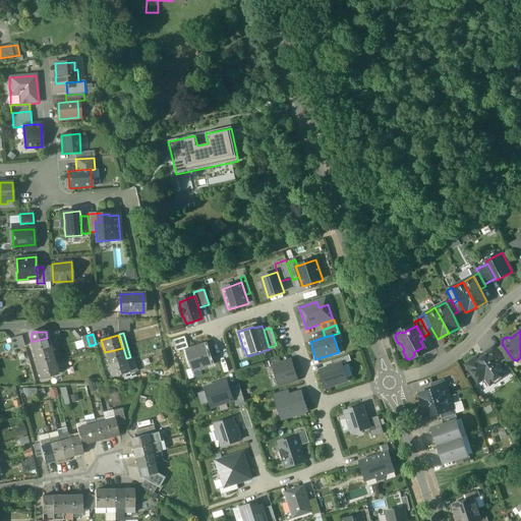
[(21,336),(15,338),(18,348),(24,347),(21,336)]
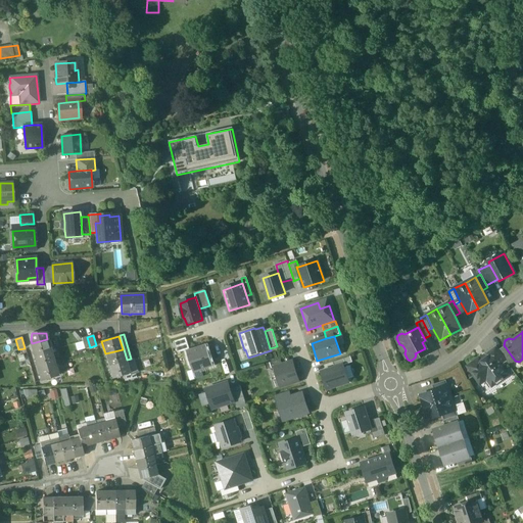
[(87,337),(81,338),(84,349),(90,347),(87,337)]
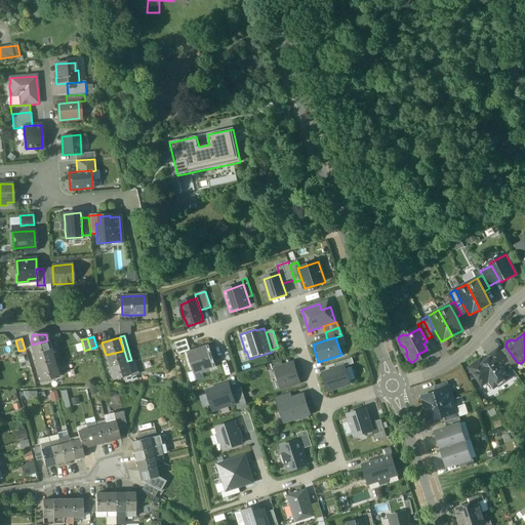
[(187,352),(191,351),(187,339),(175,344),(178,355),(187,352)]
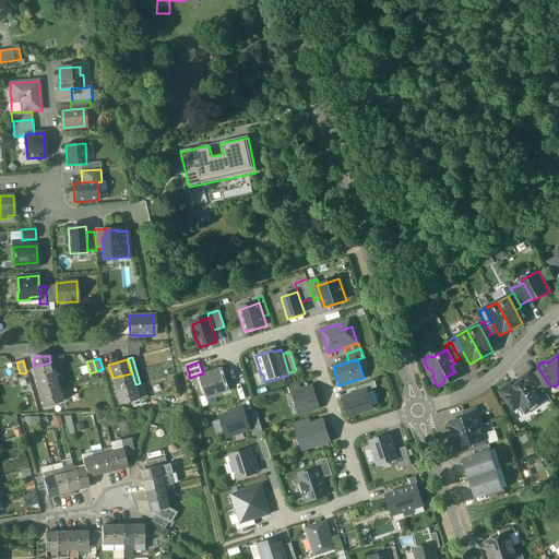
[(20,373),(16,363),(10,364),(13,376),(20,373)]
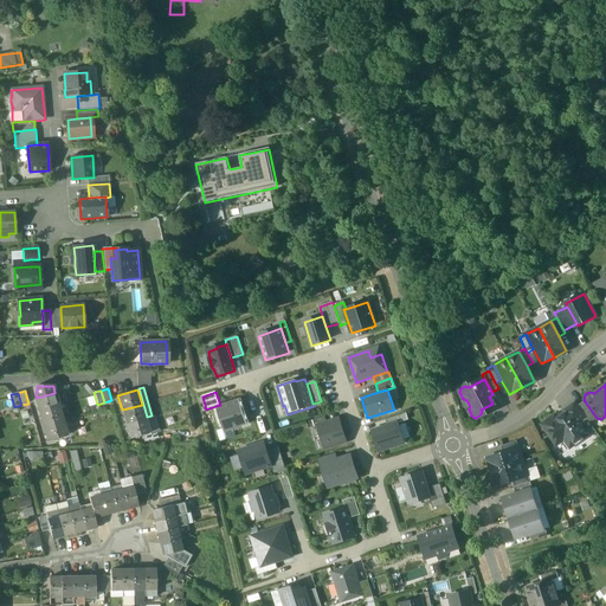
[(37,398),(36,399),(39,413),(59,407),(55,393),(37,398)]
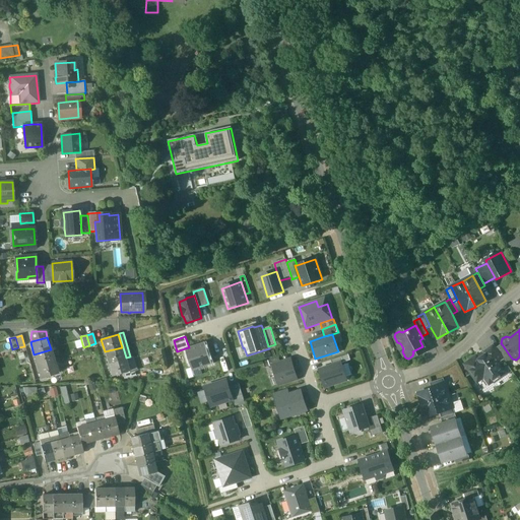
[(205,342),(189,347),(185,348),(192,371),(212,365),(205,342)]
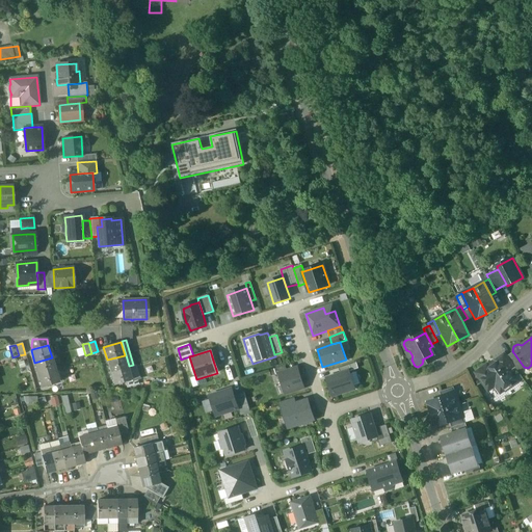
[(507,356),(504,352),(494,361),(496,364),(496,363),(501,371),(508,373),(509,372),(515,368),(507,356)]
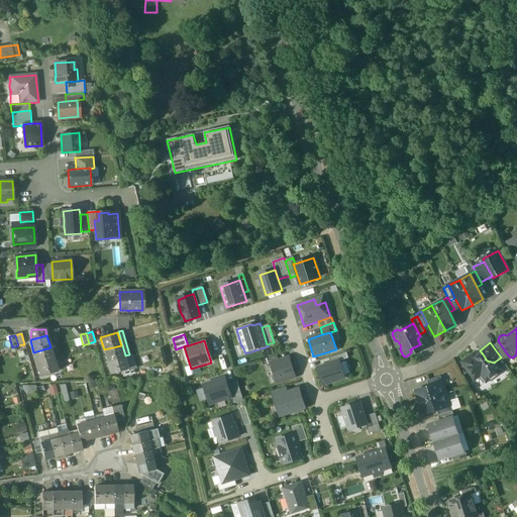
[(509,356),(499,342),(493,346),(501,357),(503,362),(509,356)]
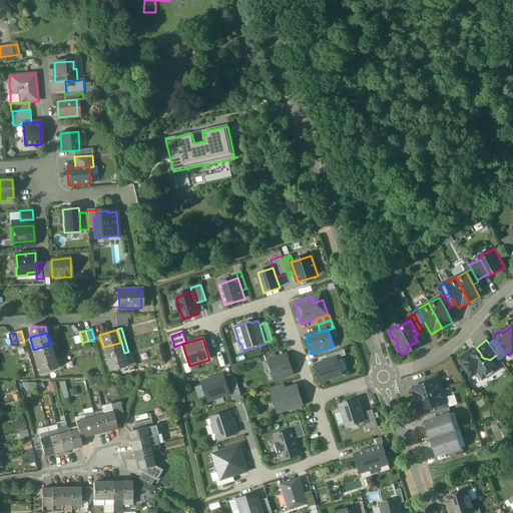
[(120,343),(103,347),(106,359),(123,354),(120,343)]
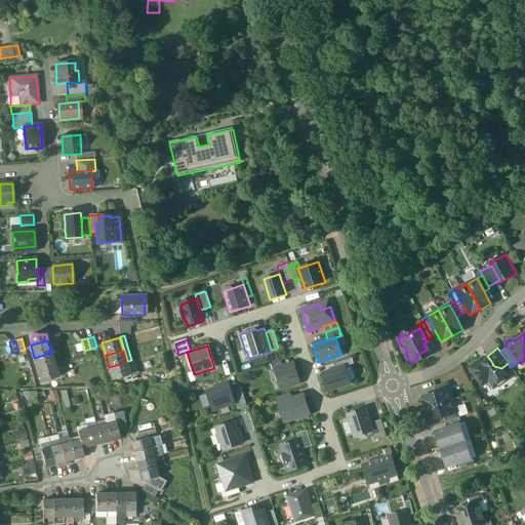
[(51,353),(34,358),(38,370),(54,365),(51,353)]
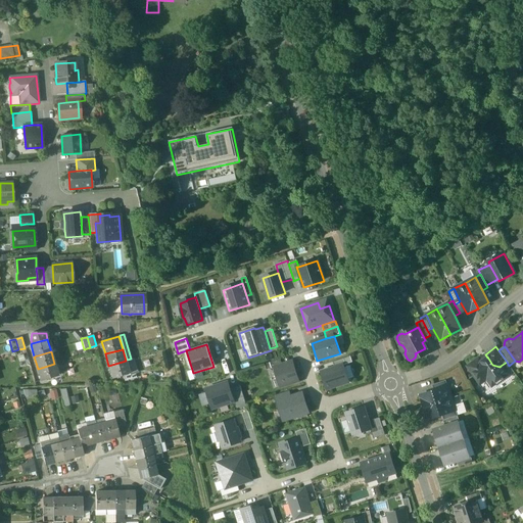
[(500,367),(492,365),(487,357),(487,358),(481,362),(479,359),(467,367),(468,367),(474,375),(473,376),(480,384),(486,380),(490,381),(494,385),(508,376),(501,366),(500,367)]
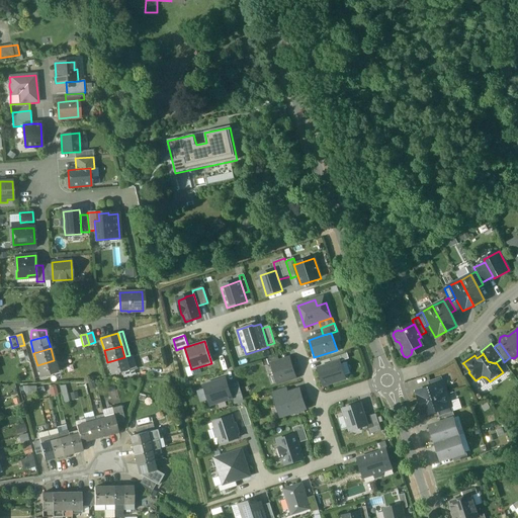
[(330,359),(332,365),(340,362),(349,359),(347,354),(330,359)]
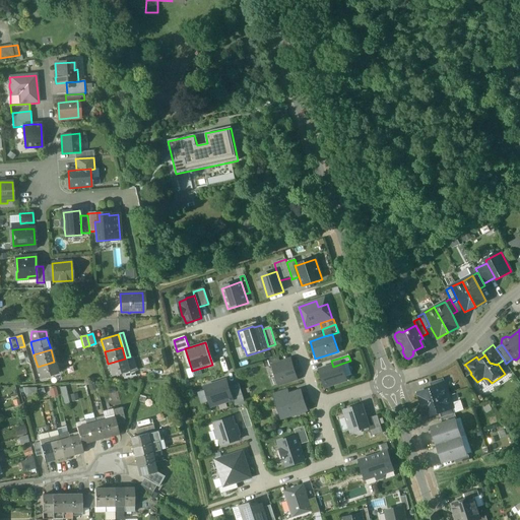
[(272,366),(280,364),(278,358),(263,363),(265,369),(272,366)]
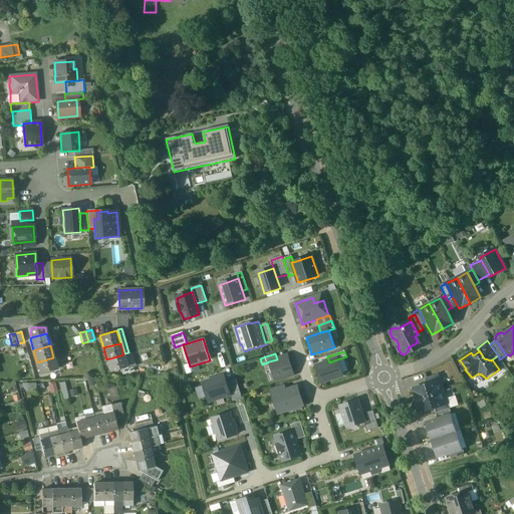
[(123,354),(106,359),(110,372),(127,367),(123,354)]
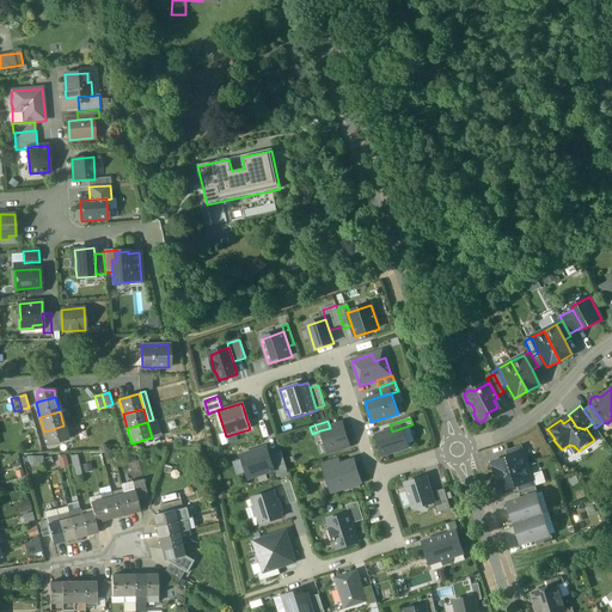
[(320,430),(328,453),(350,446),(343,423),(330,428),(320,430)]
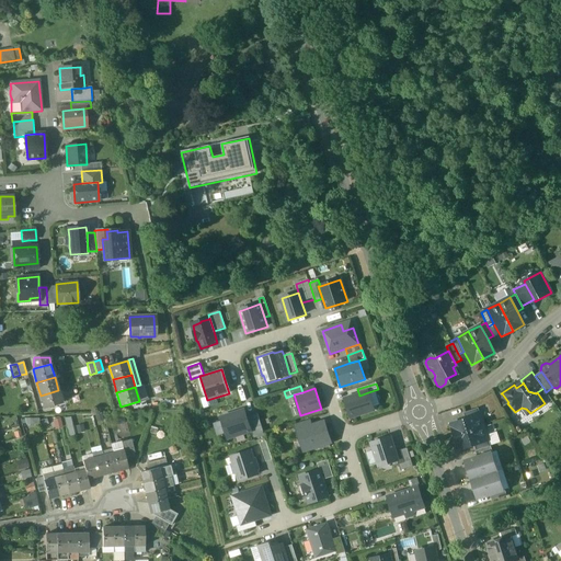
[(58,390),(41,396),(44,409),(63,403),(58,390)]
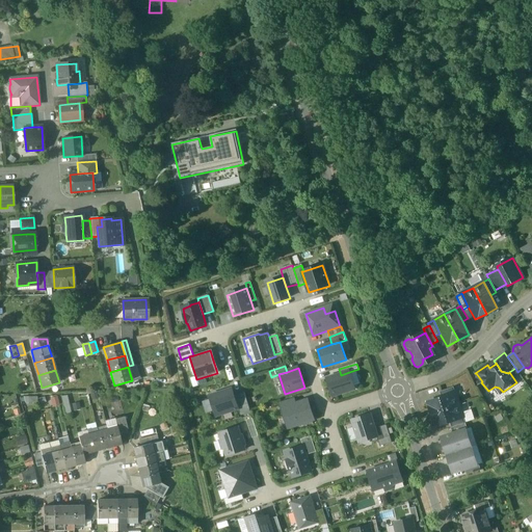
[(341,375),(326,379),(331,396),(354,389),(349,372),(341,375)]
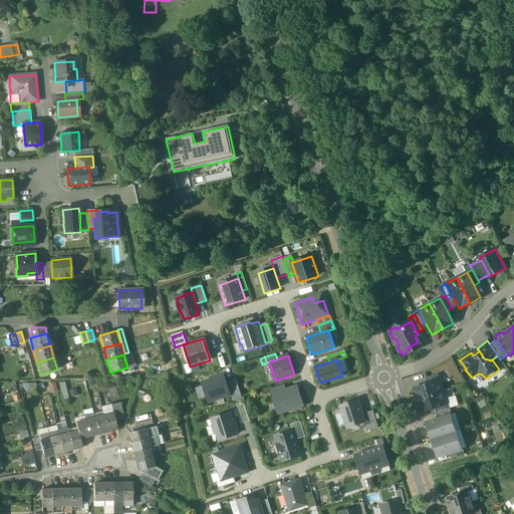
[(438,374),(425,378),(427,384),(440,380),(438,374)]
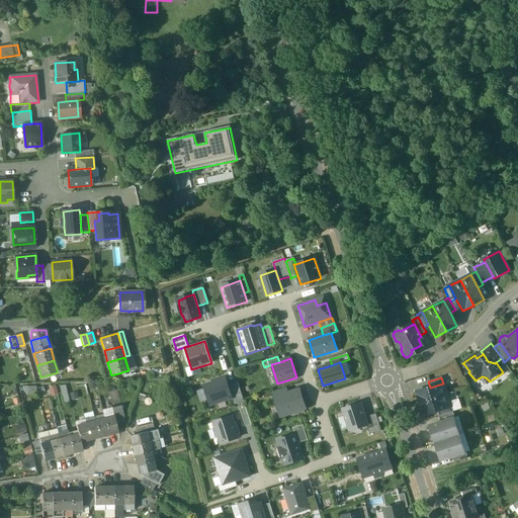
[(226,379),(205,385),(211,405),(231,398),(228,385),(226,379)]
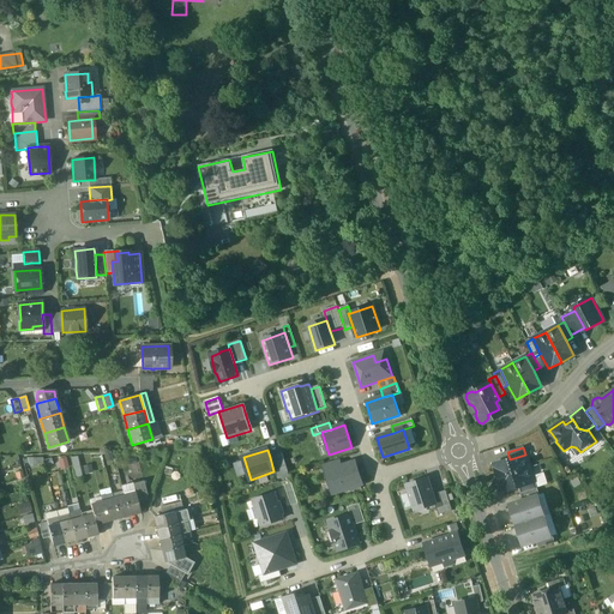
[(282,453),(270,457),(276,477),(289,474),(282,453)]
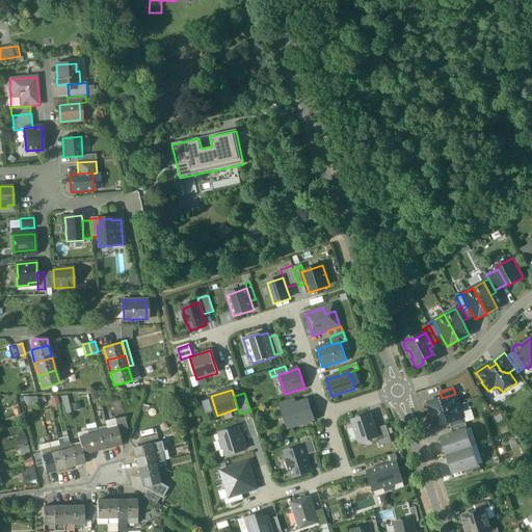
[(442,398),(428,402),(431,415),(459,405),(455,394),(442,398)]
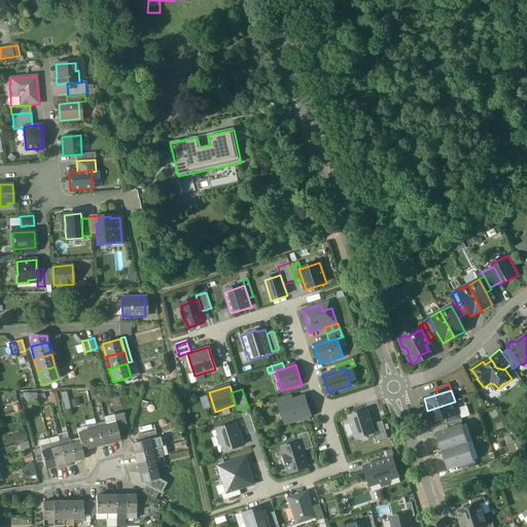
[(70,409),(66,392),(61,394),(65,411),(70,409)]
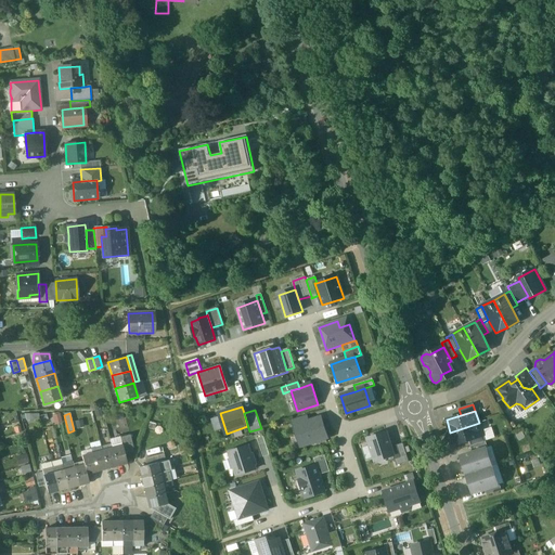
[(307,423),(305,416),(292,421),(294,427),(296,426),(307,423)]
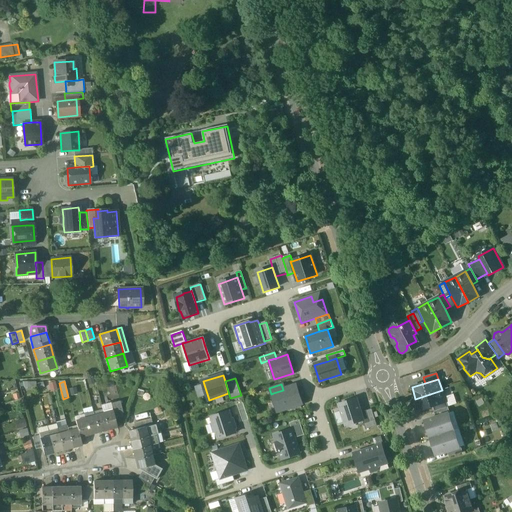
[(273,393),(279,410),(300,404),(295,387),(283,390),(273,393)]
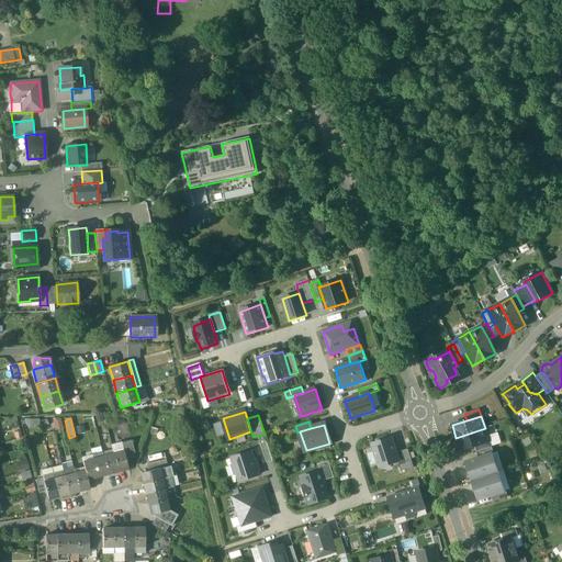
[(485,428),(456,438),(460,450),(474,446),(490,440),(485,428)]
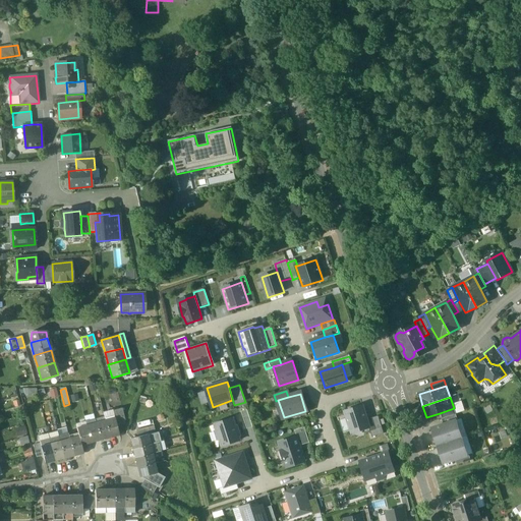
[(361,401),(366,416),(377,413),(371,398),(361,401)]
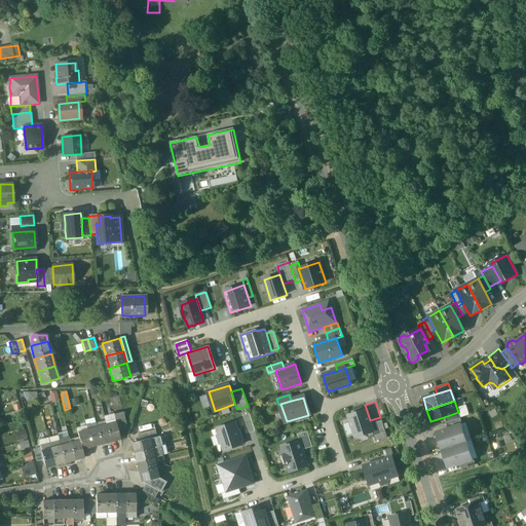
[(366,410),(348,415),(355,438),(374,431),(370,420),(366,410)]
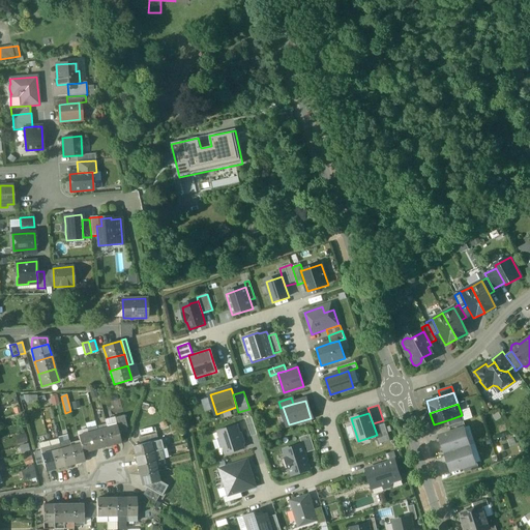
[(462,415),(447,420),(449,427),(463,421),(464,421),(462,415)]
